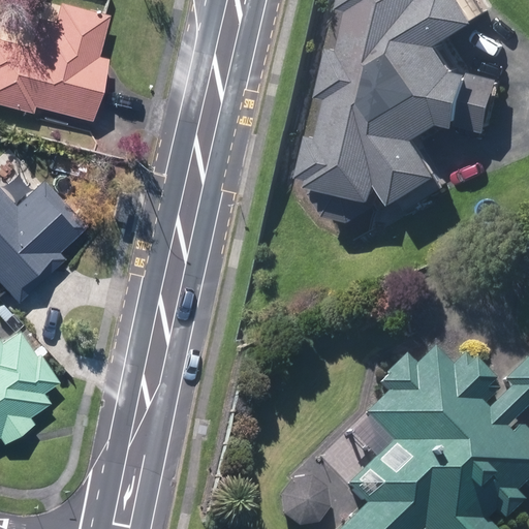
[(352,0),(307,183),(394,205),(439,175),(415,139),(442,122),(487,132),(499,82),(454,71),(438,40),(485,12),(477,0),(352,0)]
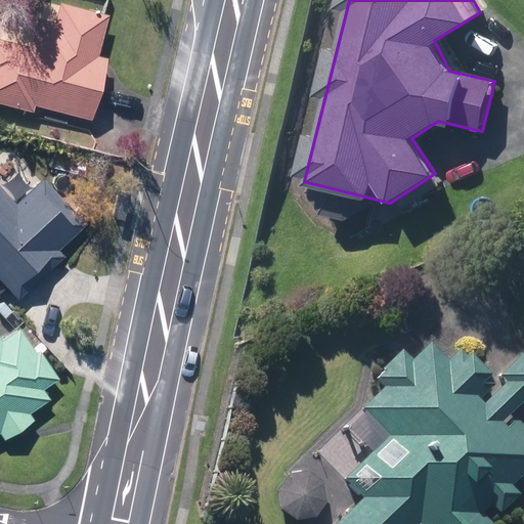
[(34,104),(90,120),(97,93),(105,60),(97,58),(108,17),(61,4),(55,25),(39,20),(31,50),(0,41),(0,102),(32,112),(34,104)]
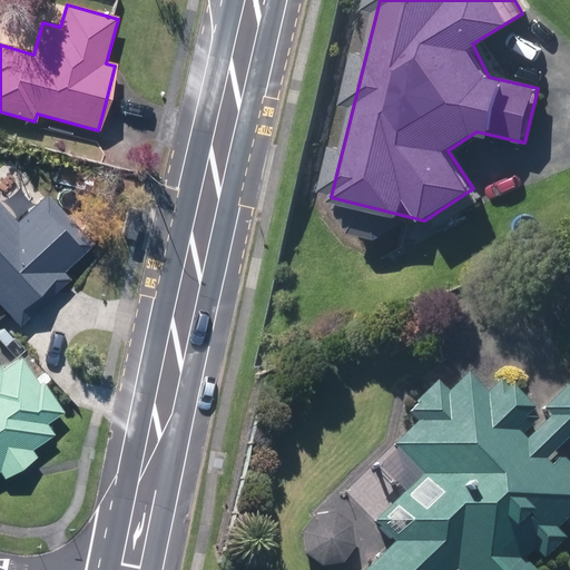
[(0,305),(20,327),(33,315),(69,281),(62,274),(92,245),(46,196),(17,224),(0,205),(0,305)]
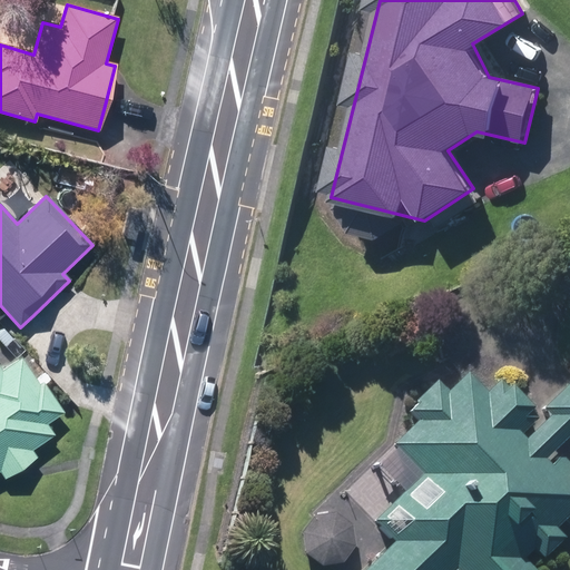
[(0,473),(5,480),(37,459),(32,452),(55,436),(48,425),(64,415),(42,383),(38,386),(20,361),(1,374),(0,371),(0,473)]
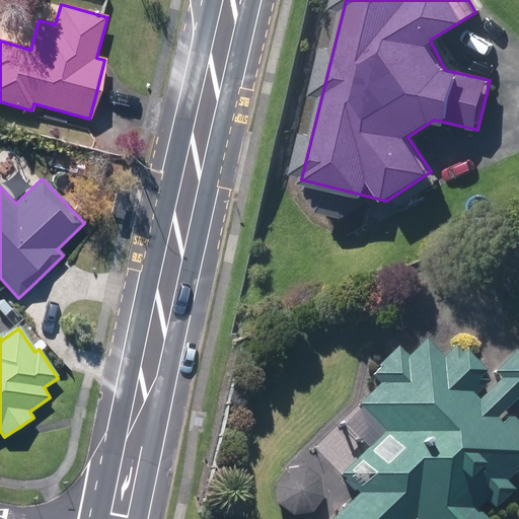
[(489,518),(475,506),(486,496),(494,504),(511,486),(504,478),(513,468),(518,474),(518,418),(516,421),(509,414),(501,422),(494,416),(517,392),(518,394),(518,345),(495,370),(500,376),(477,397),(473,392),(489,378),(480,369),(484,366),(465,348),(461,352),(453,344),(441,356),(425,339),(408,355),(397,345),(380,361),(383,363),(375,370),(383,379),(342,419),(367,444),(343,466),(363,488),(329,518),(489,518)]
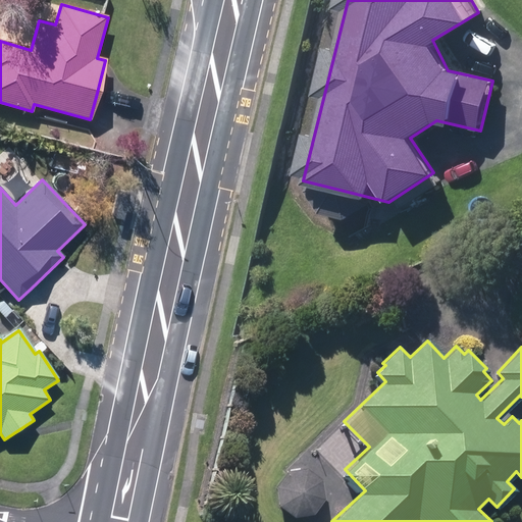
[(279,506),(295,517),(314,514),(324,497),(321,478),(306,467),(286,471),(275,486),(279,506)]
